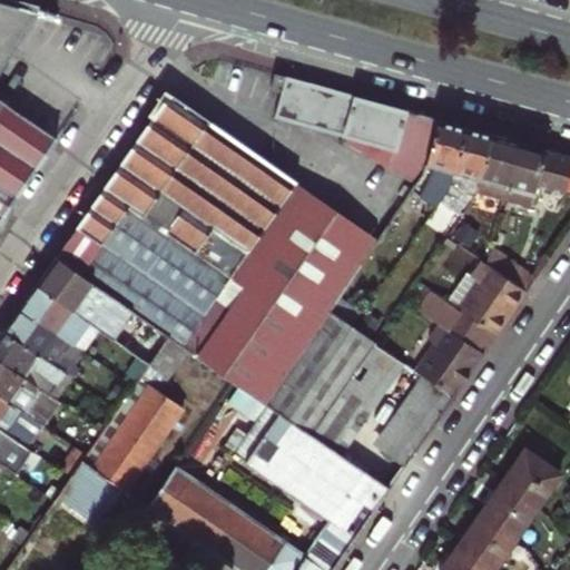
[(0,0),(0,223),(57,141),(0,100),(0,68),(40,12),(0,0)]
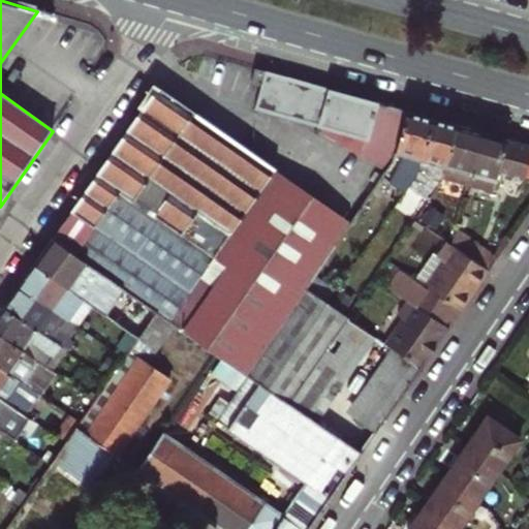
[(322,127),(324,128),(379,143),(390,109),(255,70),(252,82),(261,85),(255,109),(322,127)]
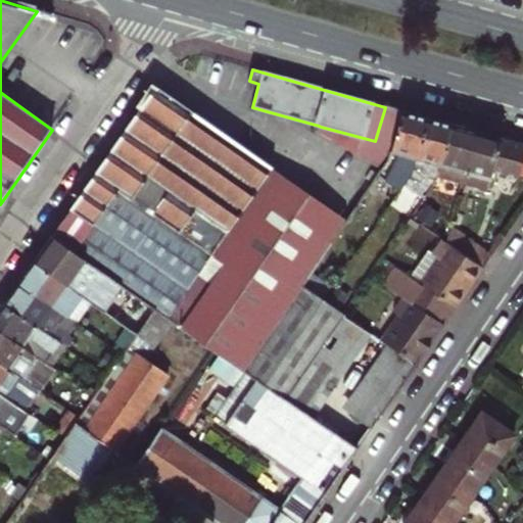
[(303,286),(348,220),(157,87),(53,236),(108,275),(115,280),(156,308),(174,322),(218,352),(247,373),(285,399),(344,315),(324,300),(303,286)]
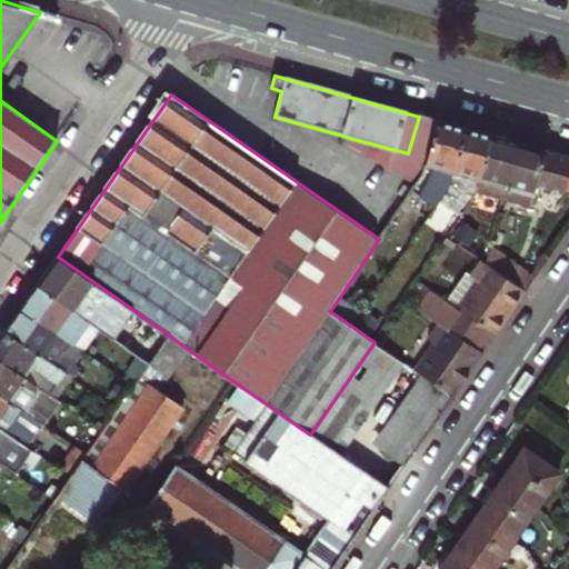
[(349,138),(347,137),(345,143),(417,185),(422,178),(438,121),(419,117),(408,153),(349,138)]
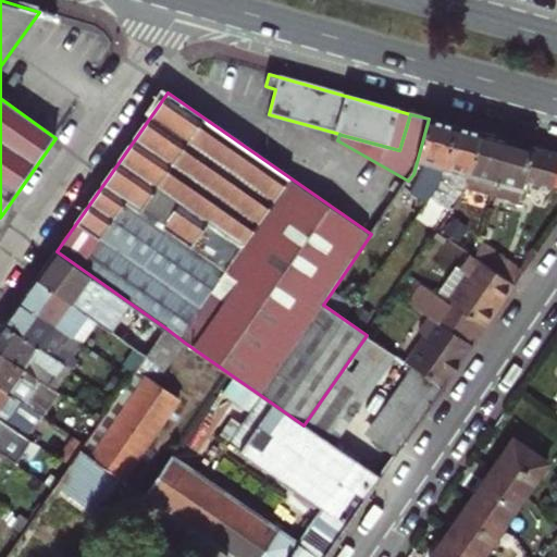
[(455,126),(429,119),(413,174),(408,181),(407,183),(401,190),(423,205),(430,196),(438,184),(455,126)]
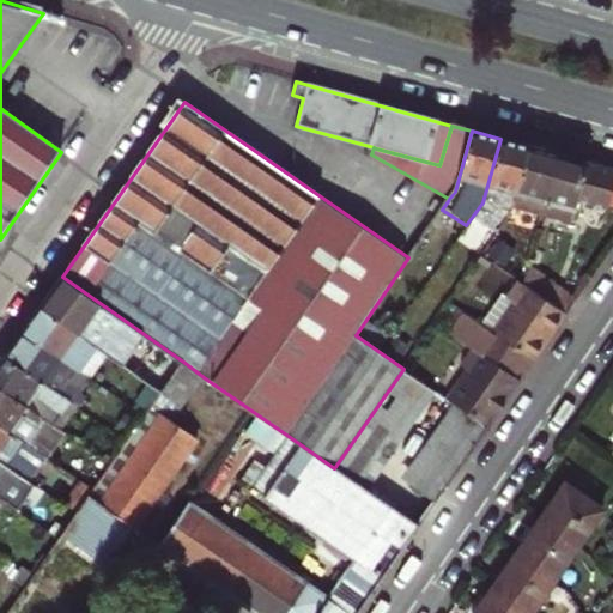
[(513,211),(514,208),(530,147),(501,139),(483,202),(473,216),(498,232),(513,211)]
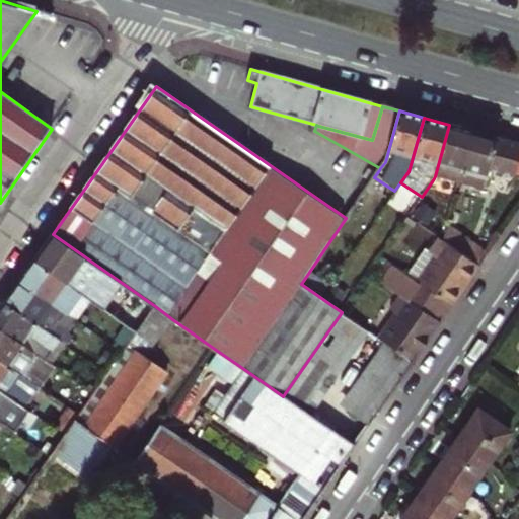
[(459,182),(473,132),(449,125),(435,176),(459,182)]
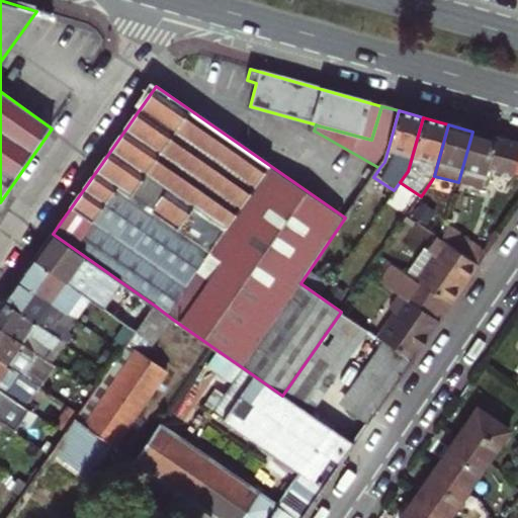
[(517,144),(472,132),(458,182),(486,188),(490,171),(514,177),(514,174),(517,175),(517,144)]
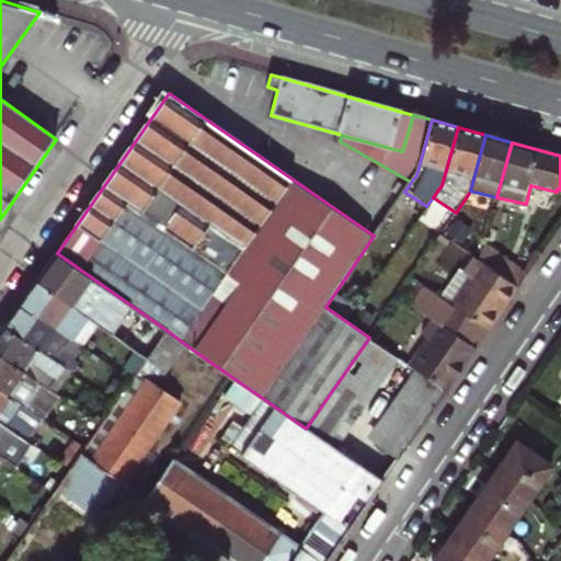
[(483,244),(478,262),(518,290),(528,276),(483,244)]
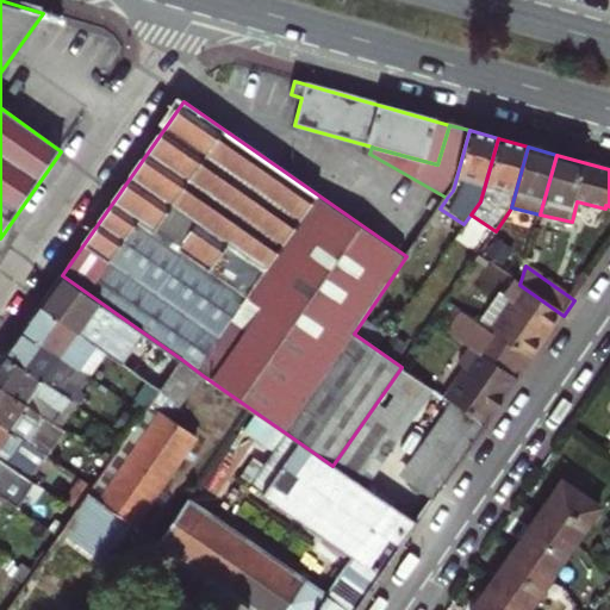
[(126,321),(62,275),(42,304),(106,349),(126,321)]
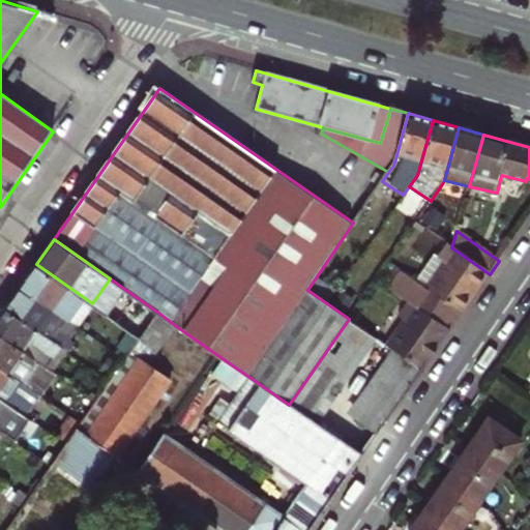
[(490,274),(451,247),(448,245),(439,258),(444,262),(427,289),(457,311),(463,314),(490,274)]
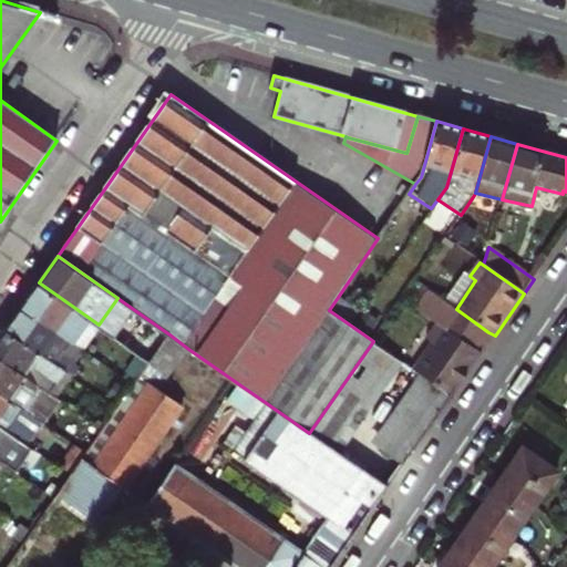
[(24,305),(71,337),(88,349),(102,327),(99,325),(39,282),(24,305)]
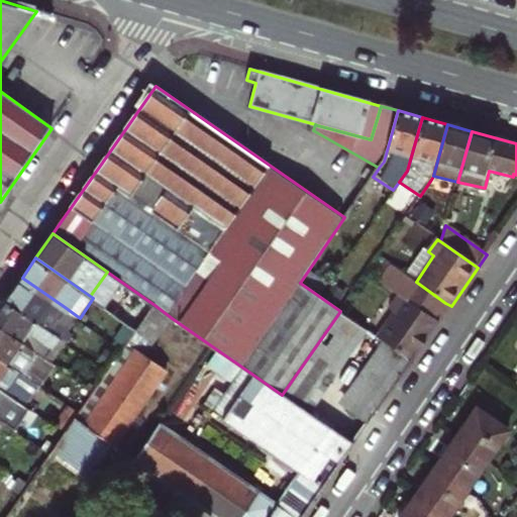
[(154,305),(114,277),(97,301),(137,329),(154,305)]
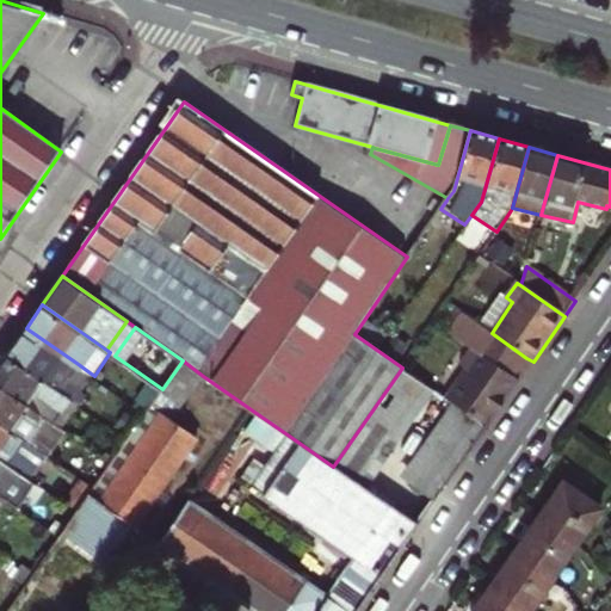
[(26,328),(8,353),(76,401),(85,389),(67,376),(76,363),(26,328)]
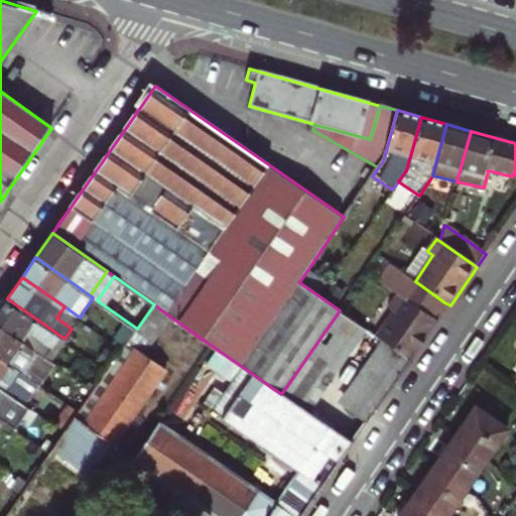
[(433,318),(444,302),(415,281),(412,279),(391,309),(395,312),(378,338),(383,341),(389,345),(411,361),(439,321),(433,318)]
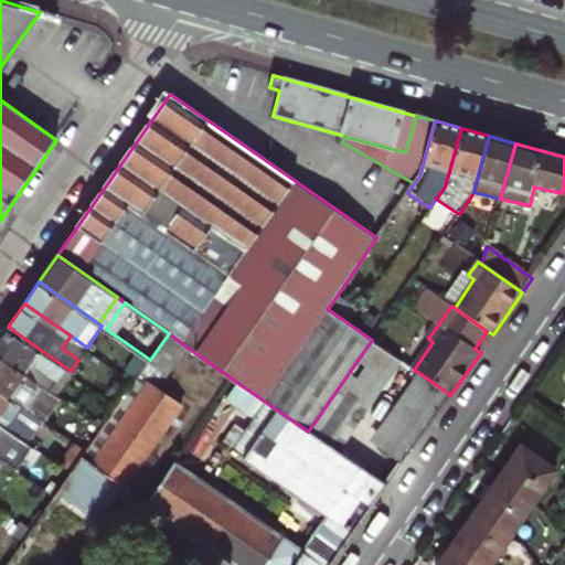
[(71,371),(8,327),(0,338),(0,355),(54,394),(71,371)]
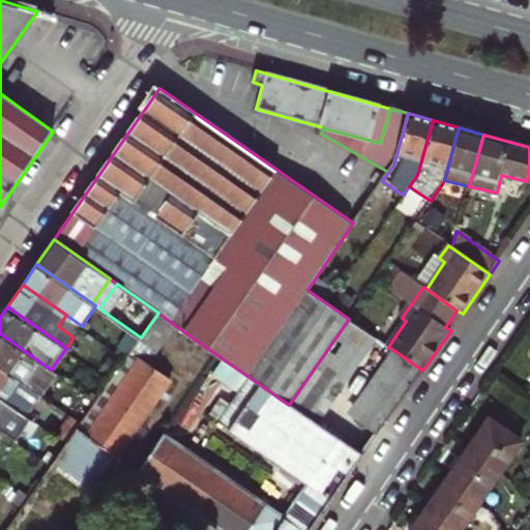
[(150,363),(176,326),(158,313),(141,337),(127,358),(112,380),(97,402),(82,423),(67,444),(53,465),(37,488),(23,507),(7,529),(67,529),(89,501),(85,498),(114,458),(118,460),(173,380),(150,363)]
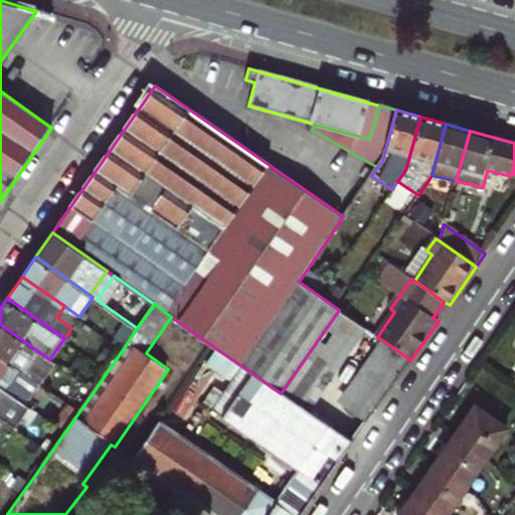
[(71,328),(79,317),(64,306),(56,317),(71,328)]
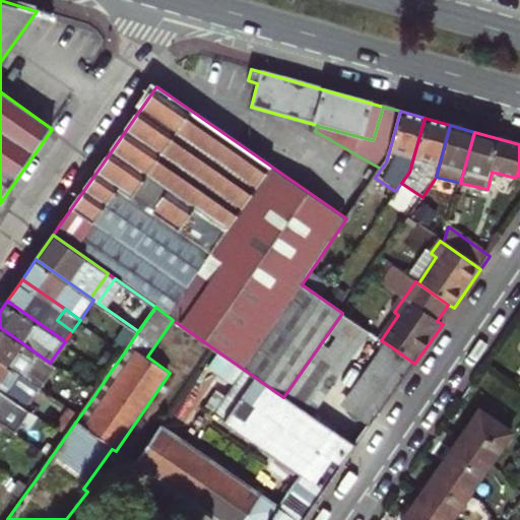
[(398,315),(394,312),(389,309),(372,333),(381,340),(398,315)]
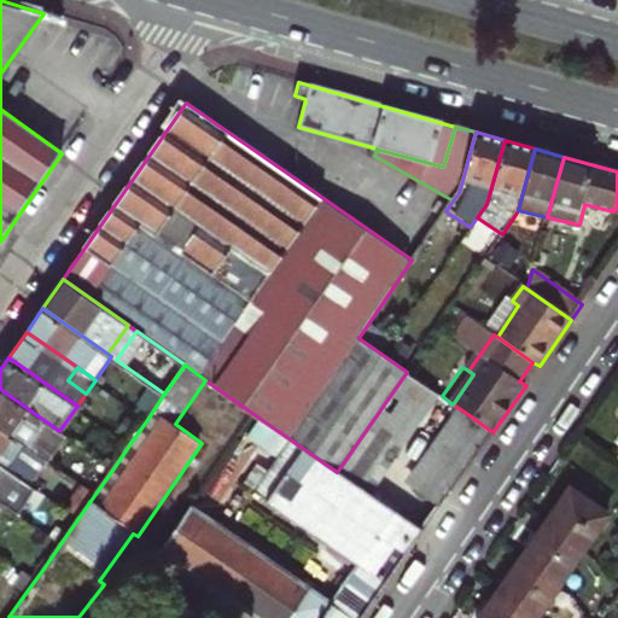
[(337,472),(368,495),(437,395),(407,372),(337,472)]
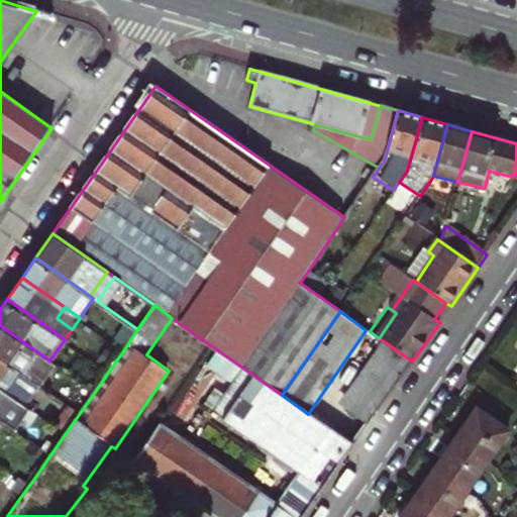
[(0,325),(0,356),(20,371),(31,379),(43,387),(59,367),(49,360),(0,325)]
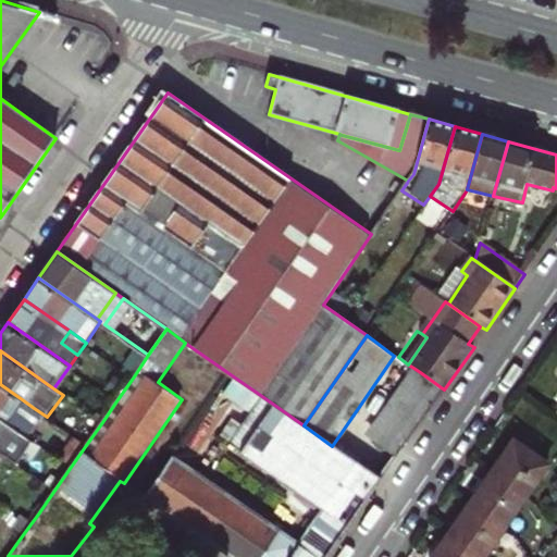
[(413,368),(366,436),(396,458),(444,390),(420,372),(413,368)]
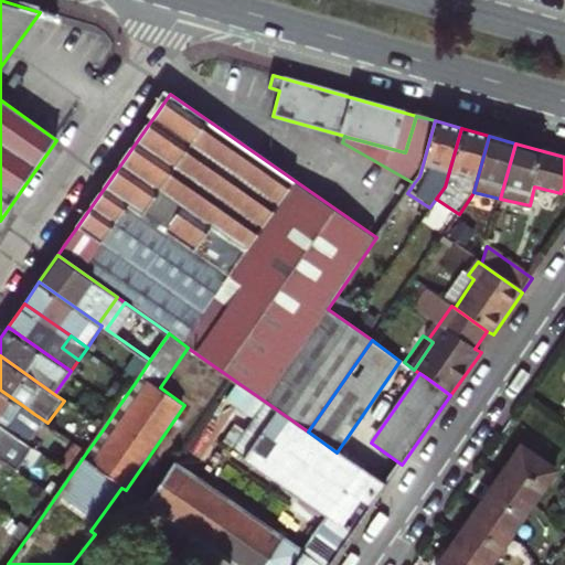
[(22,405),(0,390),(0,423),(14,434),(19,436),(23,430),(11,422),(22,405)]
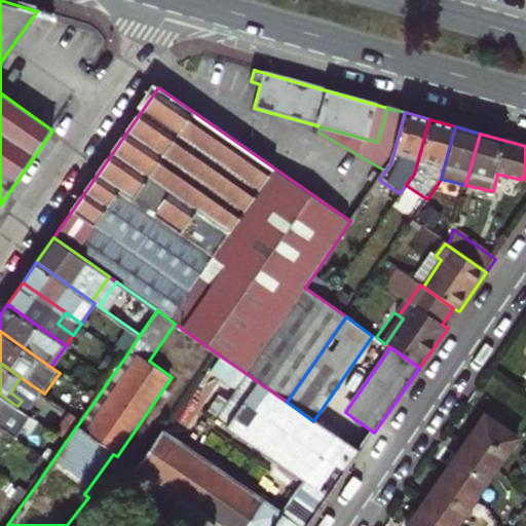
[(287,402),(249,375),(218,418),(305,481),(283,514),(165,431),(139,470),(219,525),(308,525),(360,453),(315,422),(313,421),(287,402)]
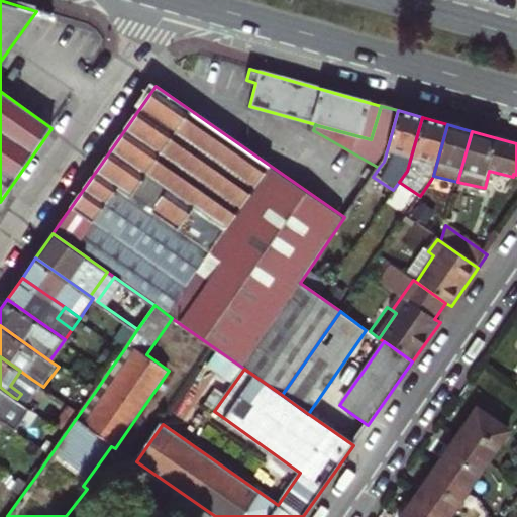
[(10,386),(21,394),(31,379),(20,371),(10,386)]
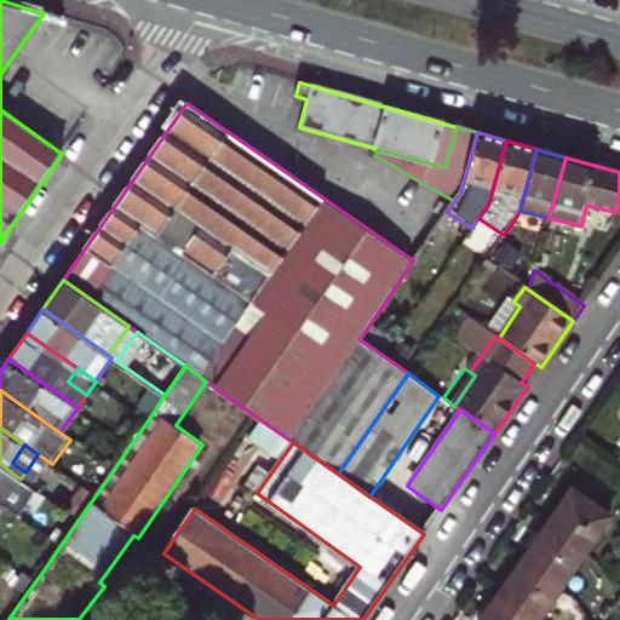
[(9,487),(16,476),(0,464),(0,500),(18,514),(27,500),(9,487)]
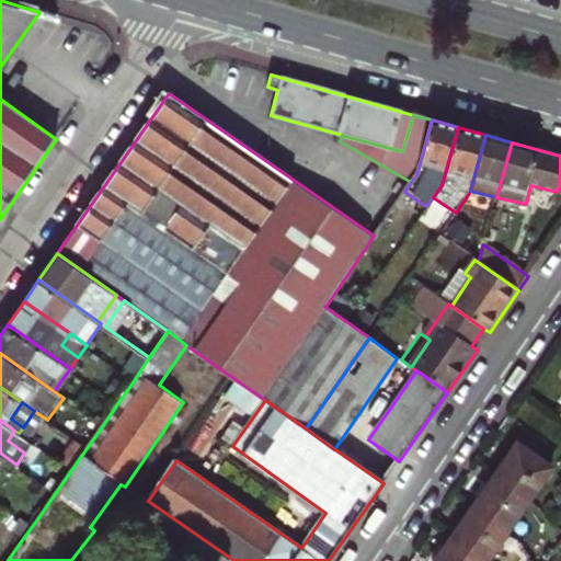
[(550,468),(516,444),(495,474),(529,499),(550,468)]
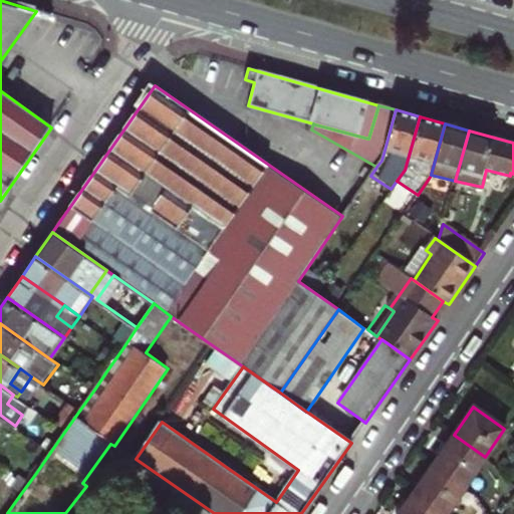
[(485,457),(454,435),(435,463),(466,485),(485,457)]
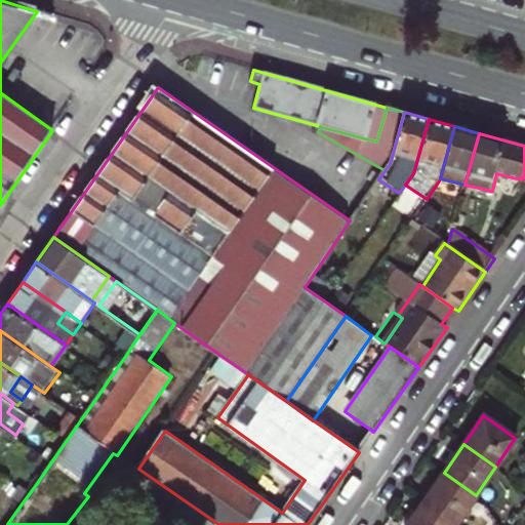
[(521,485),(524,479),(524,471),(517,466),(509,477),(521,485)]
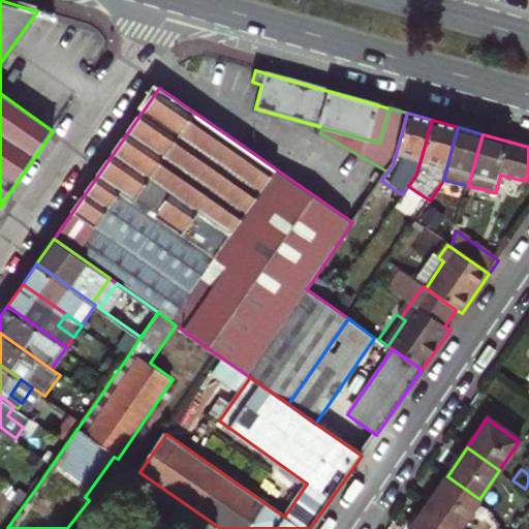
[(460,527),(479,499),(447,476),(429,504),(460,527)]
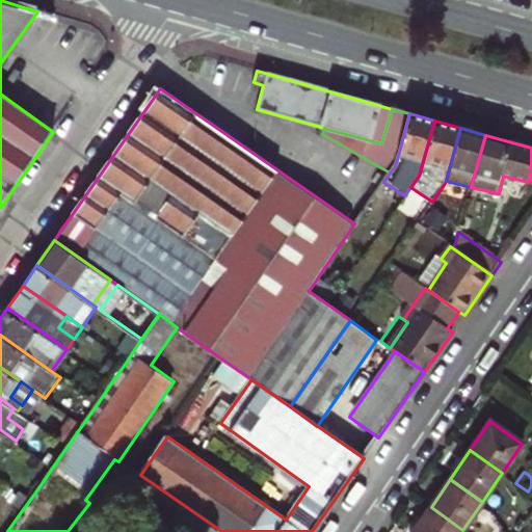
[(460,531),(462,530),(431,507),(414,531),(460,531)]
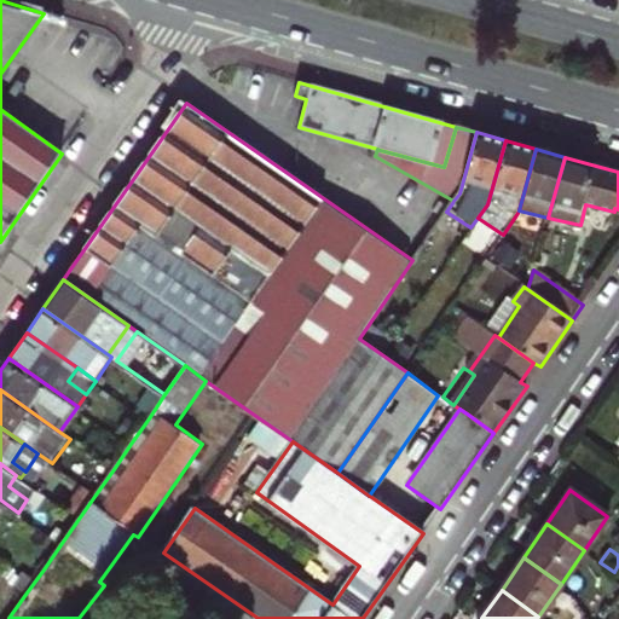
[(203,618),(174,599),(160,618),(203,618)]
